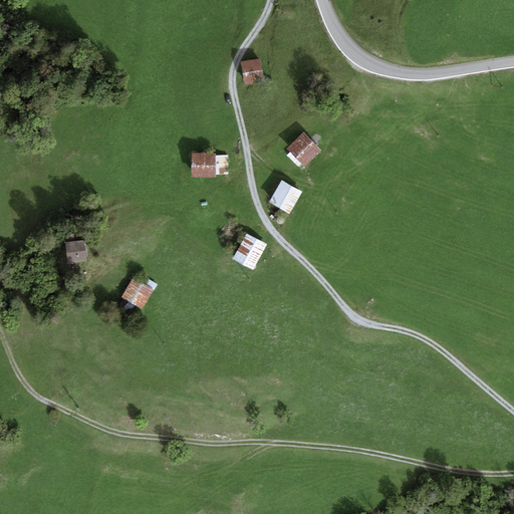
[(264,83),(261,63),(243,65),(246,86),(264,83)]
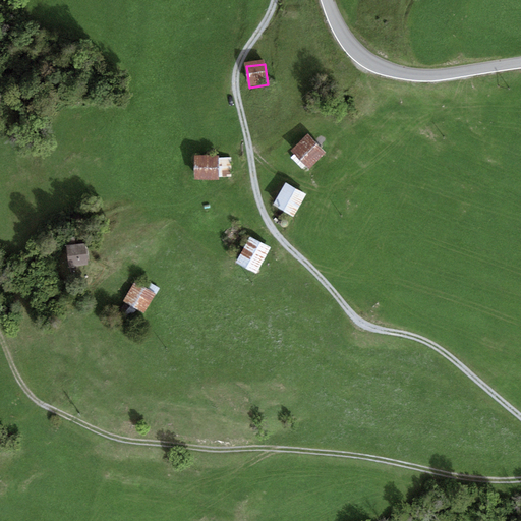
[(326,154),(309,137),(294,153),(310,168),(326,154)]
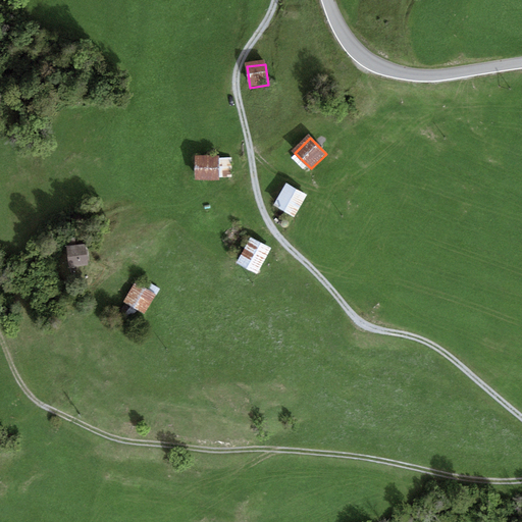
[(233,178),(232,160),(220,160),(220,157),(196,157),(196,181),(220,181),(220,178),(233,178)]
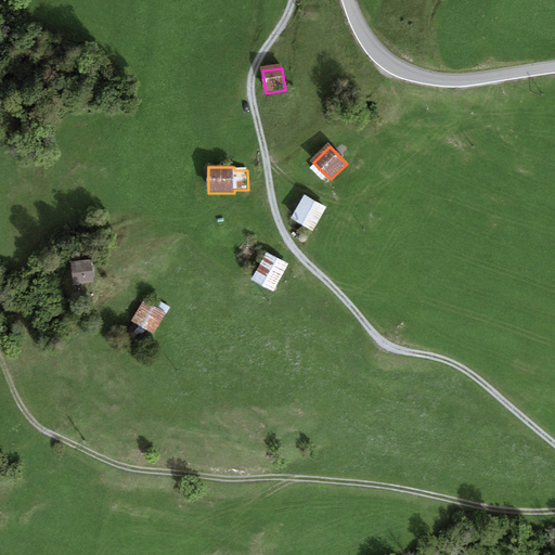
[(326,208),(306,196),(293,219),(313,231),(326,208)]
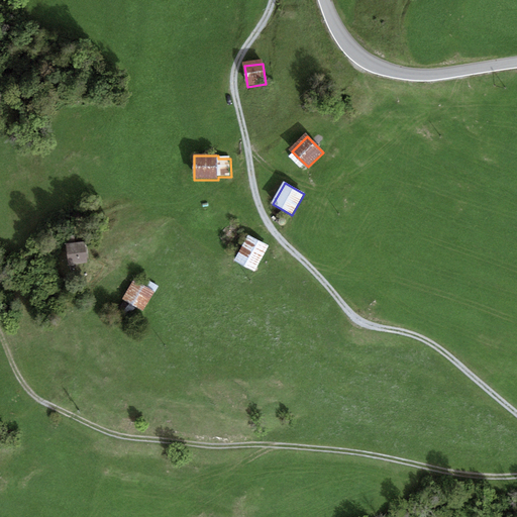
[(281,225),(283,226),(284,226),(285,225),(286,225),(287,224),(288,222),(288,221),(287,220),(286,219),(285,218),(284,218),(283,218),(281,218),(280,219),(280,220),(280,222),(280,223),(280,224),(281,225)]
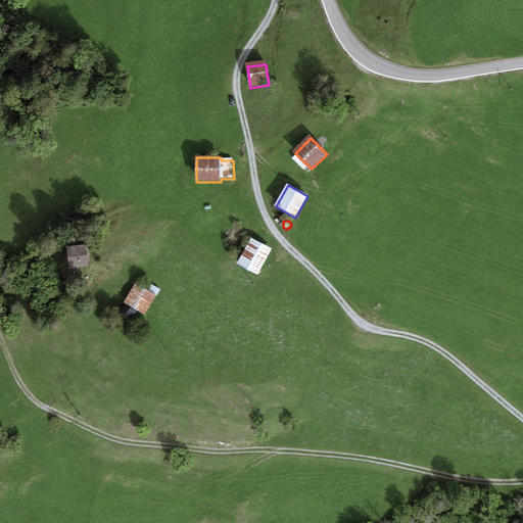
[(273,249),(253,239),(239,264),(258,275),(273,249)]
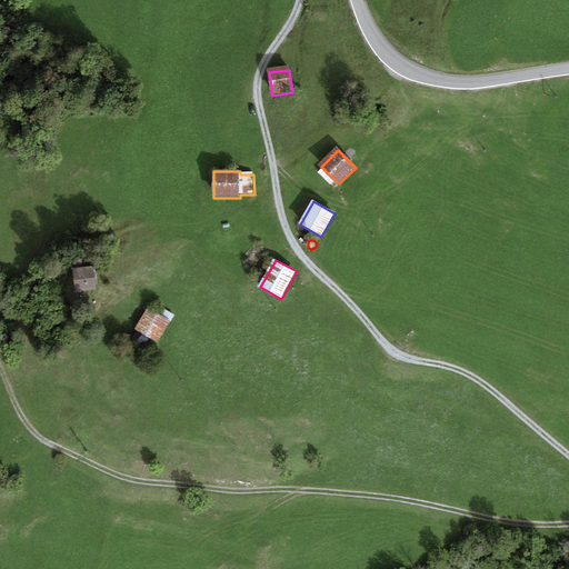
[(96,288),(93,269),(73,271),(76,290),(96,288)]
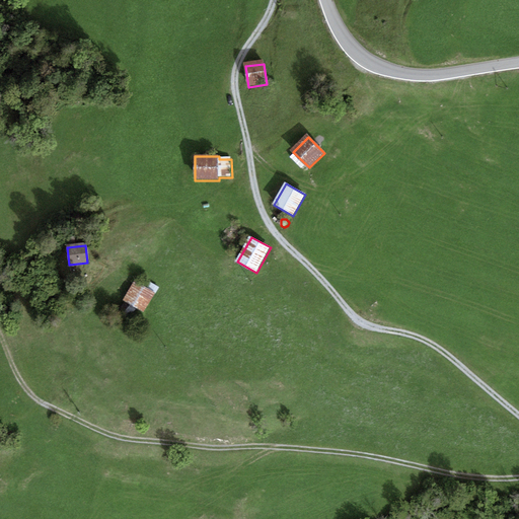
[(155,294),(135,281),(123,300),(144,312),(155,294)]
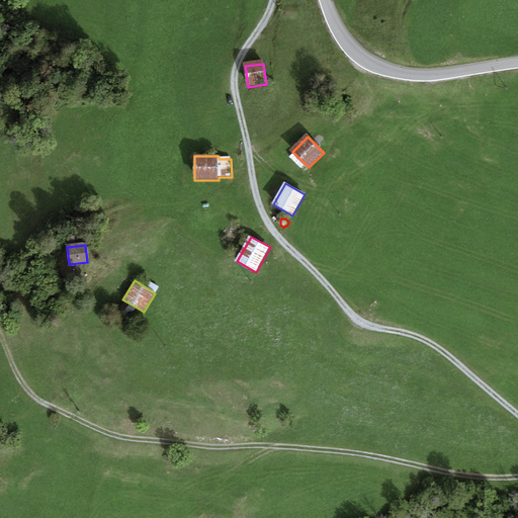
[(135,310),(123,301),(115,312),(125,320),(135,310)]
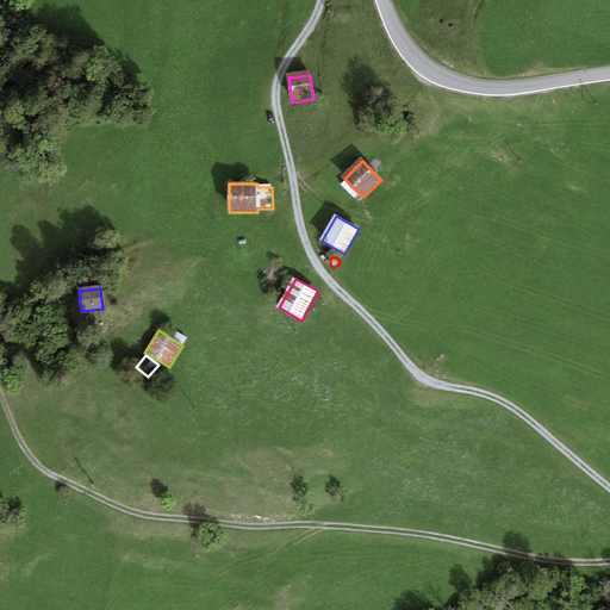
All buildings are outlined.
